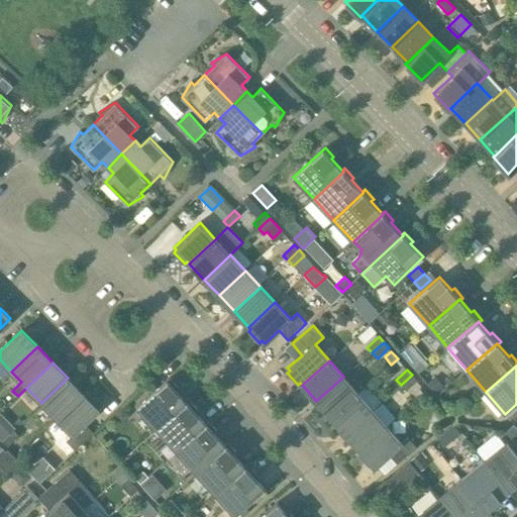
[(412,375),(401,385),(406,391),(417,381),(412,375)]
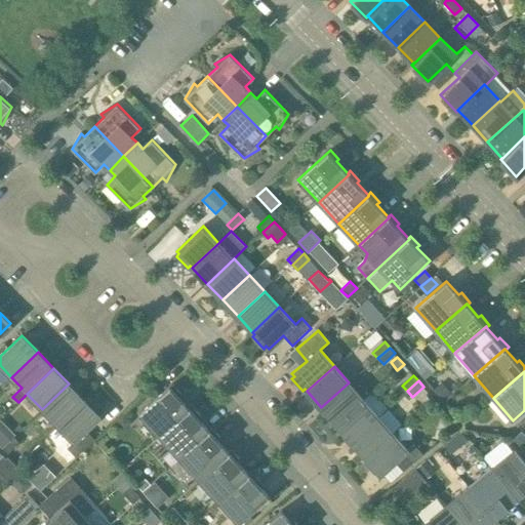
[(364,400),(349,382),(321,407),(336,423),(364,400)]
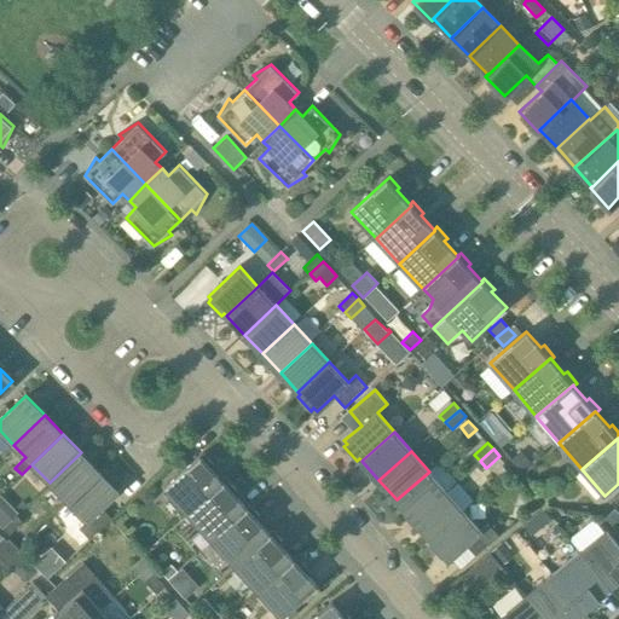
[(68,502),(99,472),(81,452),(50,482),(68,502)]
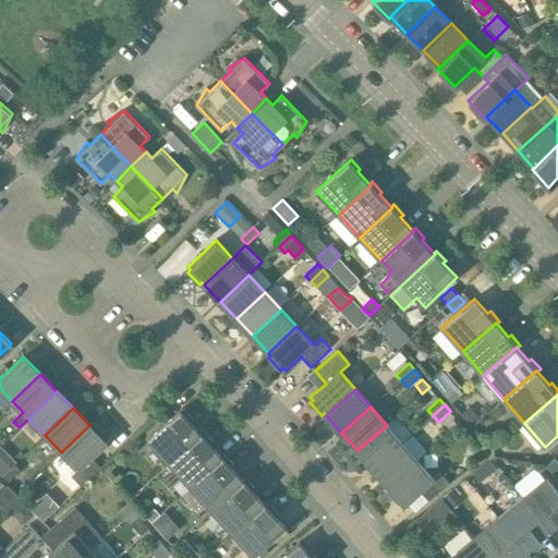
[(148,439),(170,463),(202,434),(190,421),(192,419),(184,410),(182,412),(180,410),(148,439)]
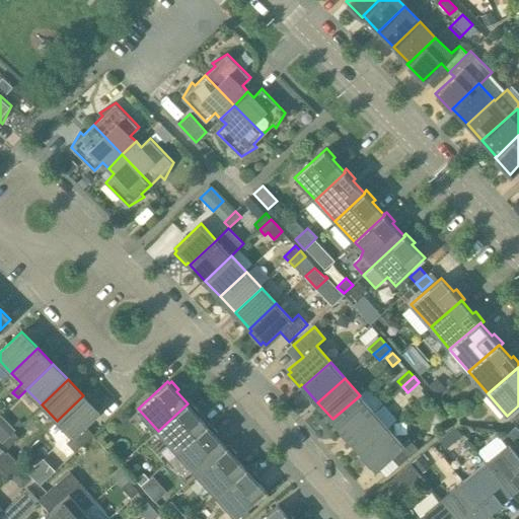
[(87,398),(83,395),(57,421),(73,437),(67,442),(76,451),(94,434),(85,425),(99,412),(95,408),(97,405),(89,396),(87,398)]
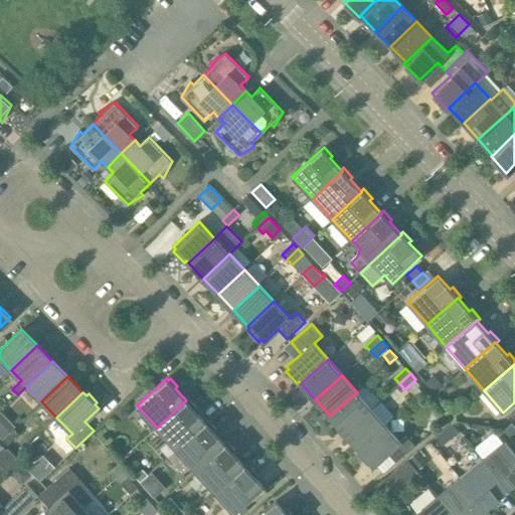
[(357,392),(330,415),(344,433),(371,408),(357,392)]
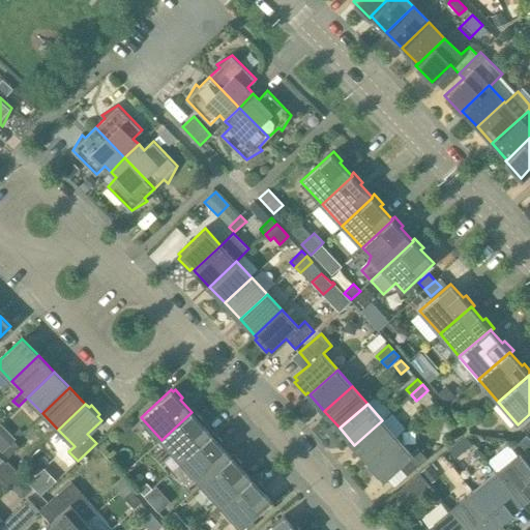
[(192,412),(162,440),(181,462),(212,435),(200,421),(203,419),(195,411),(193,413),(192,412)]
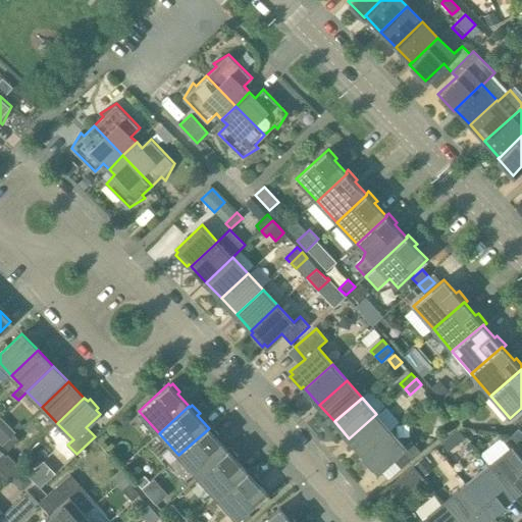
[(363,455),(390,430),(376,414),(349,438),(363,455)]
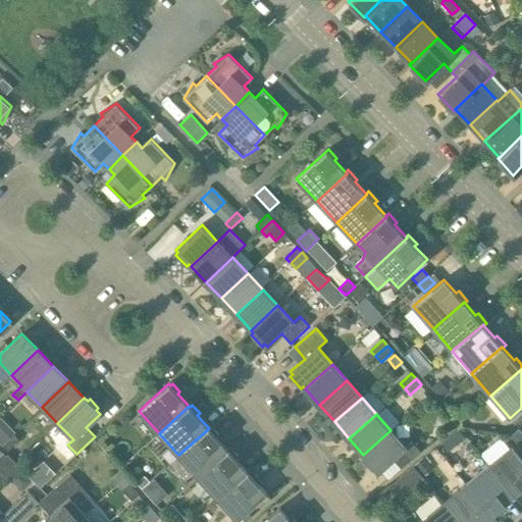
[(178,455),(198,477),(228,450),(217,437),(219,435),(211,426),(209,428),(178,455)]
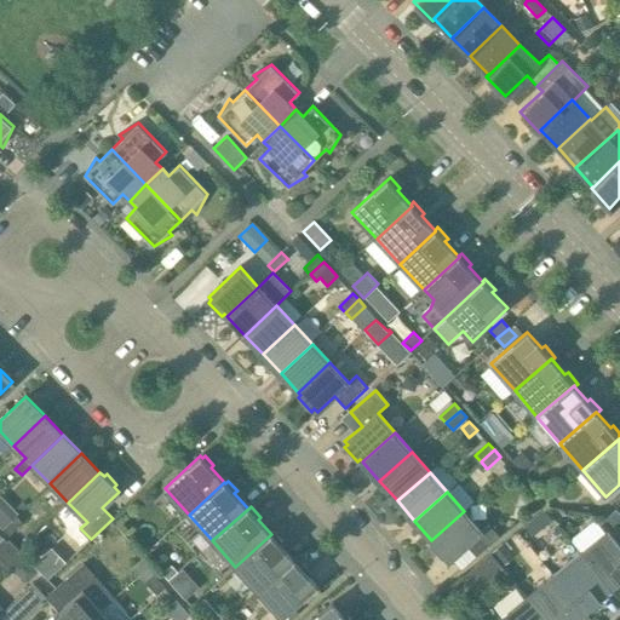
[(0,520),(0,523),(4,528),(16,516),(11,510),(0,520)]
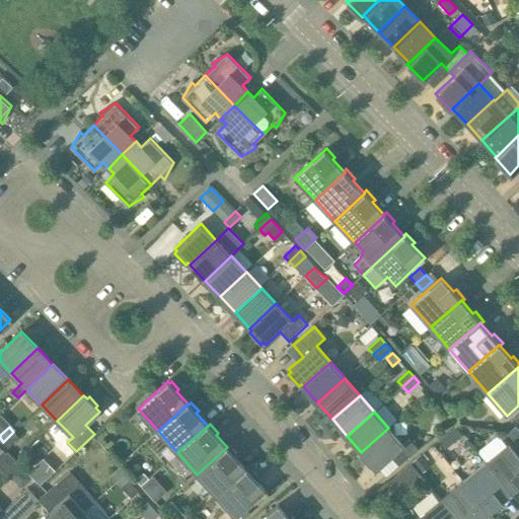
[(461,434),(455,427),(439,441),(445,448),(461,434)]
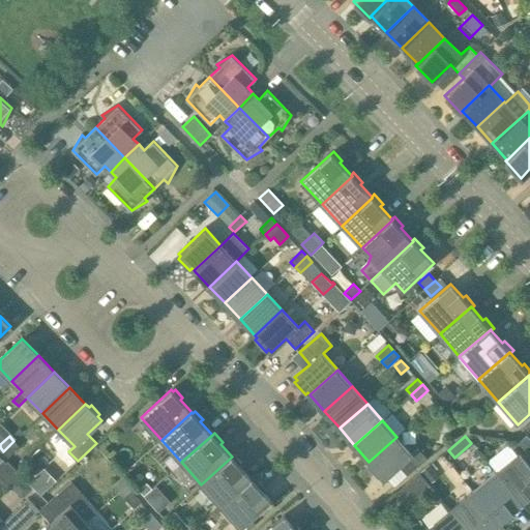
[(396,437),(369,462),(371,464),(369,466),(379,478),(382,476),(384,479),(399,466),(408,476),(429,460),(418,449),(412,454),(396,437)]
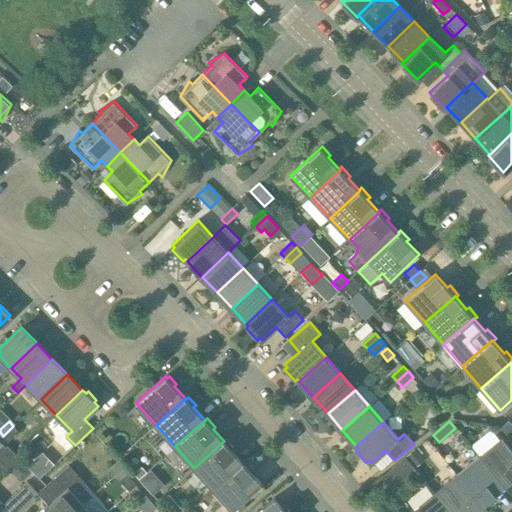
[(19,431),(13,426),(3,436),(8,441),(19,431)]
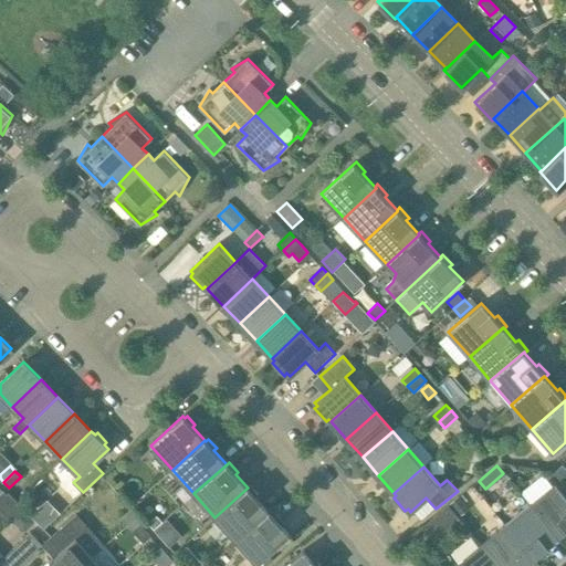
[(565,496),(555,484),(531,504),(558,538),(565,532),(565,496)]
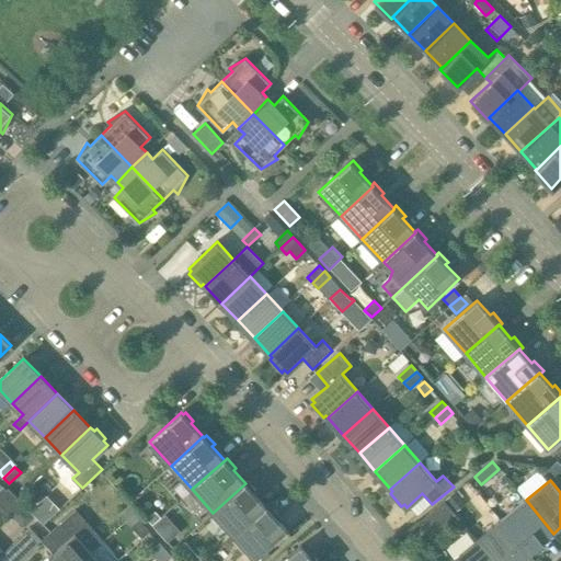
[(245,483),(213,513),(235,536),(266,506),(254,493),(256,491),(249,482),(247,484),(245,483)]
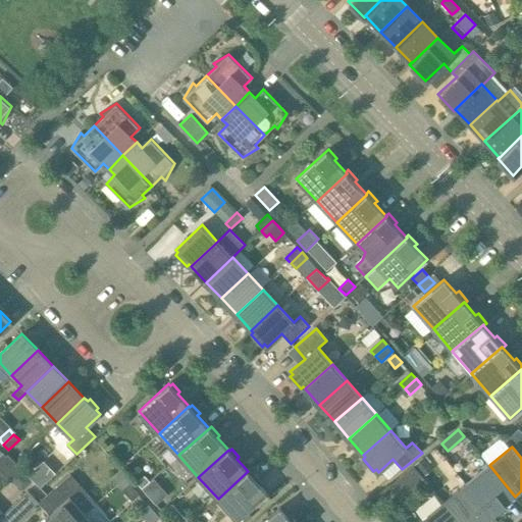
[(20,467),(8,454),(0,461),(0,464),(11,475),(20,467)]
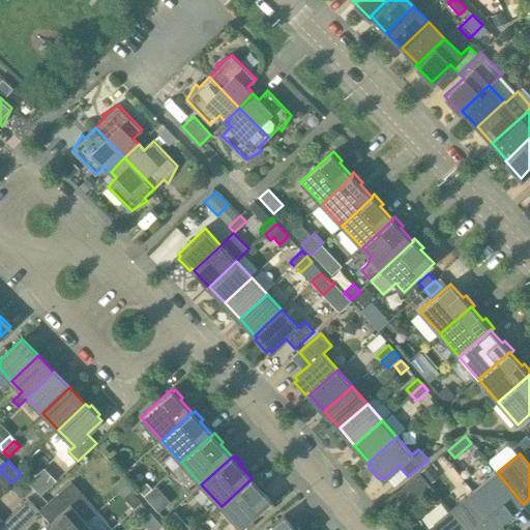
[(523,504),(497,472),(473,491),(502,526),(510,519),(508,516),(523,504)]
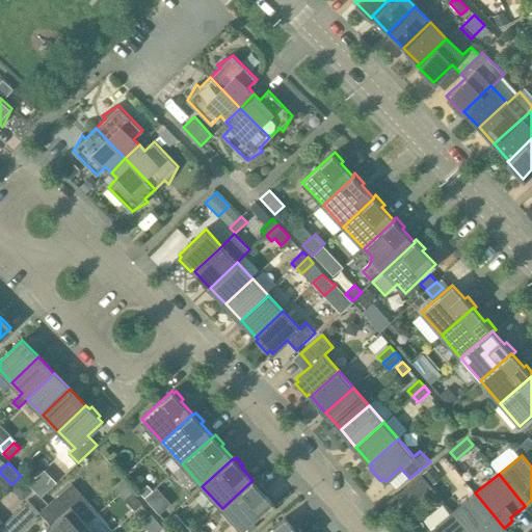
[(431,488),(422,476),(414,483),(400,494),(410,505),(431,488)]
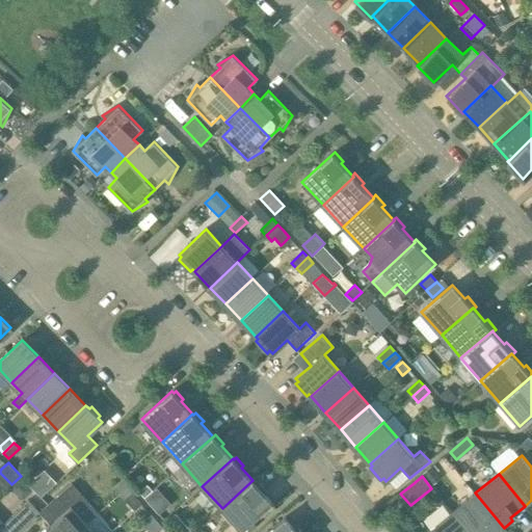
[(114,487),(120,494),(130,484),(124,478),(114,487)]
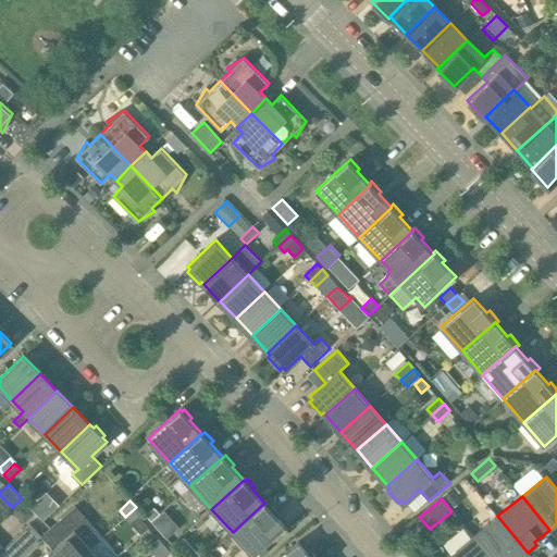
[(264,503),(233,532),(255,556),(286,527),(273,512),(275,510),(268,502),(265,504),(264,503)]
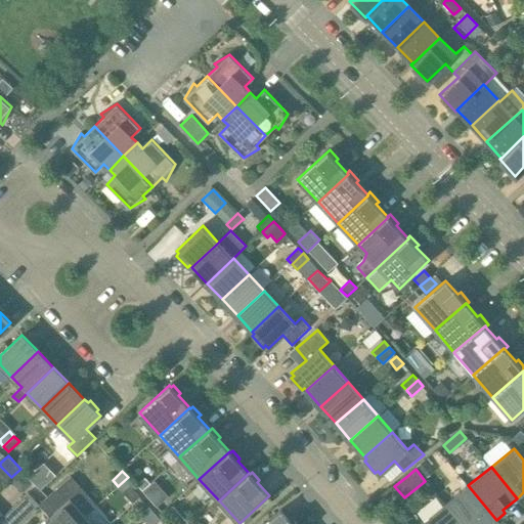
[(43,523),(75,523),(85,515),(96,506),(71,476),(40,504),(50,516),(42,522),(43,523)]
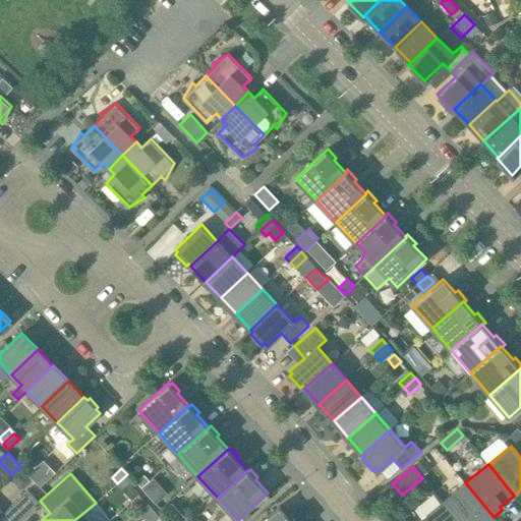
[(127,474),(117,483),(131,500),(139,494),(130,483),(133,481),(127,474)]
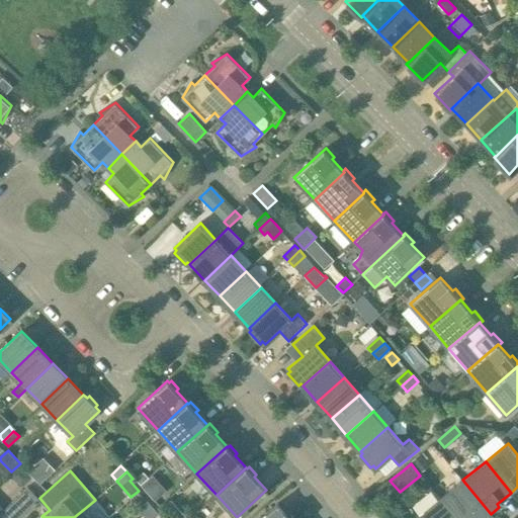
[(440,499),(455,517),(485,517),(491,514),(462,480),(440,499)]
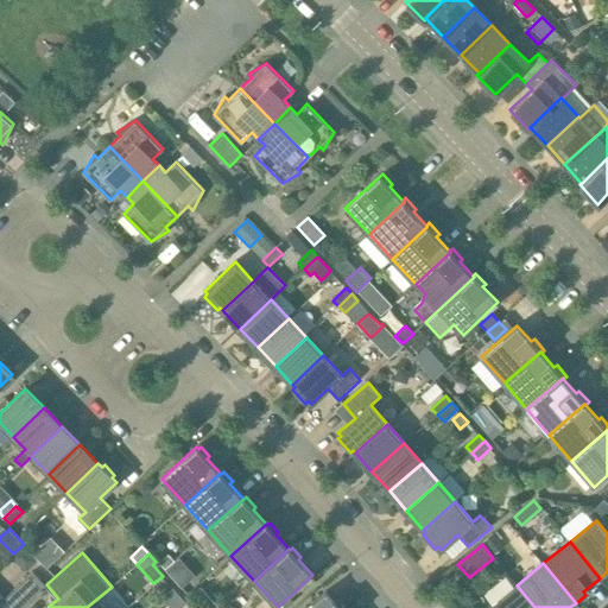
[(32,571),(4,599),(0,602),(0,606),(1,607),(20,607),(45,584),(32,571)]
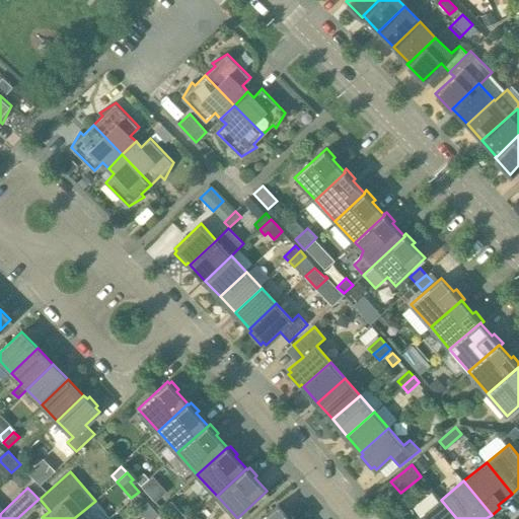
[(456,518),(441,500),(418,518),(456,518)]
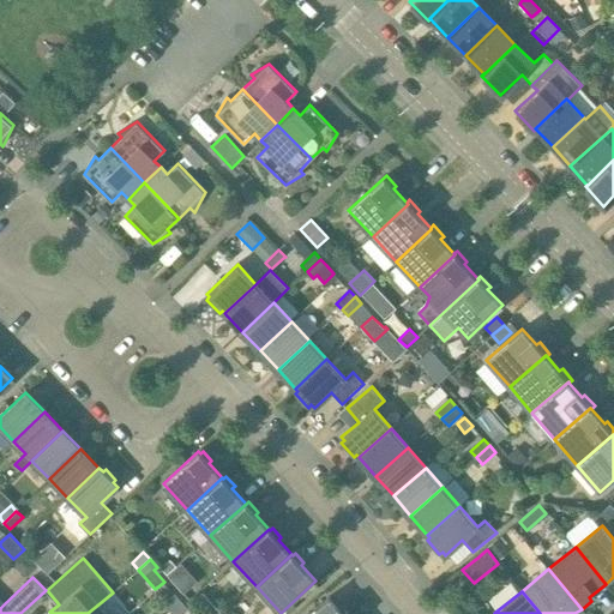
[(169,611),(181,601),(174,594),(163,605),(169,611)]
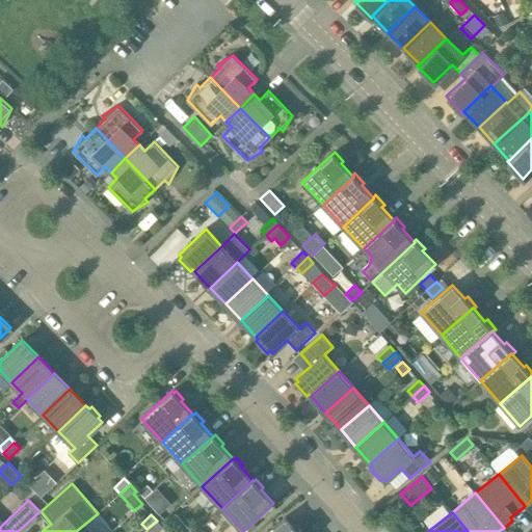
[(266,531),(301,531),(299,529),(297,531),(285,516),(266,531)]
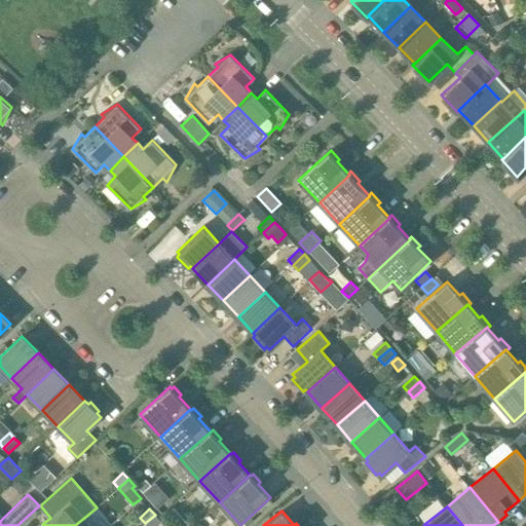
[(155,515),(145,523),(147,525),(156,525),(161,521),(155,515)]
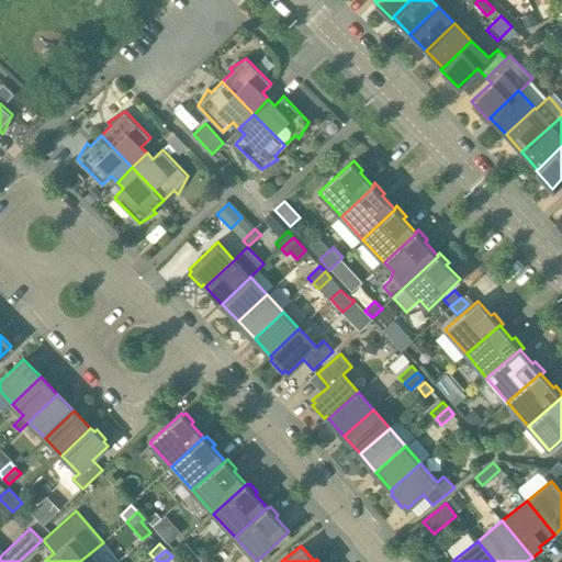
[(99,561),(91,552),(80,561),(99,561)]
